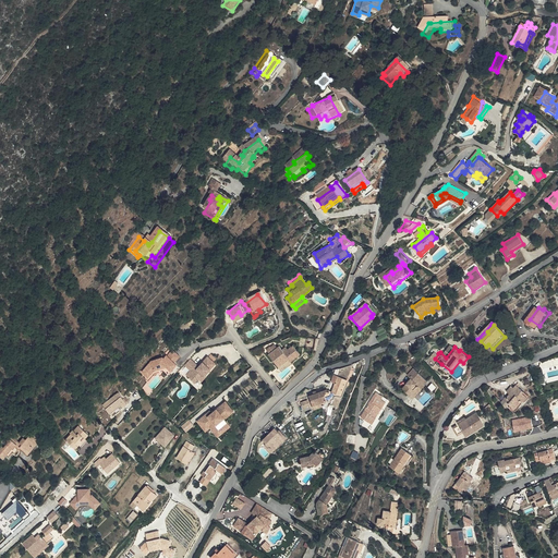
[(286,355),(283,352),(280,350),(279,352),(276,349),(269,354),(271,358),(271,360),(282,372),(292,364),(302,355),(294,348),(289,352),(286,355)]
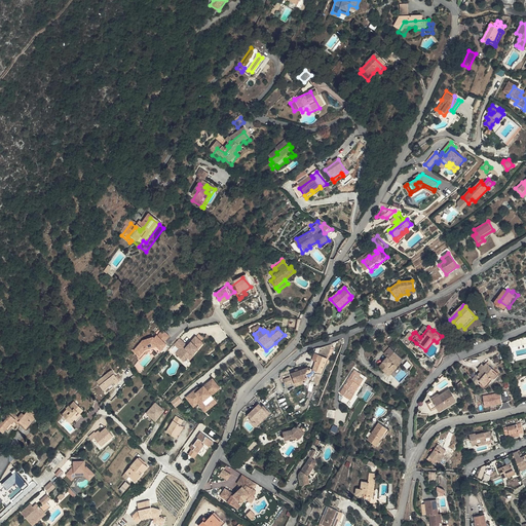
[(147,348),(157,344),(159,346),(162,343),(164,346),(167,343),(165,341),(171,335),(164,329),(158,335),(158,334),(155,337),(144,340),(135,349),(138,353),(141,350),(143,352),(147,348)]
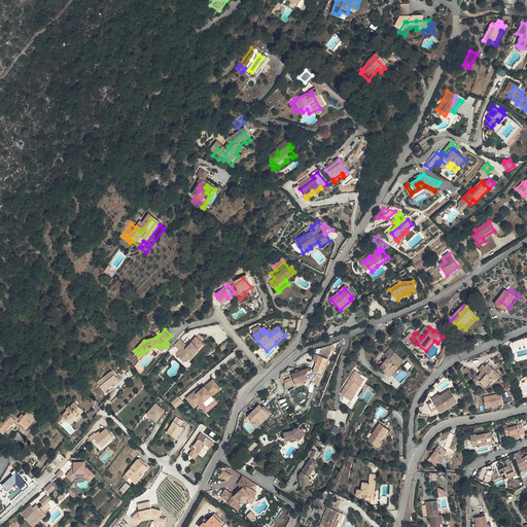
[(246,329),(238,334),(243,339),(249,334),(246,329)]
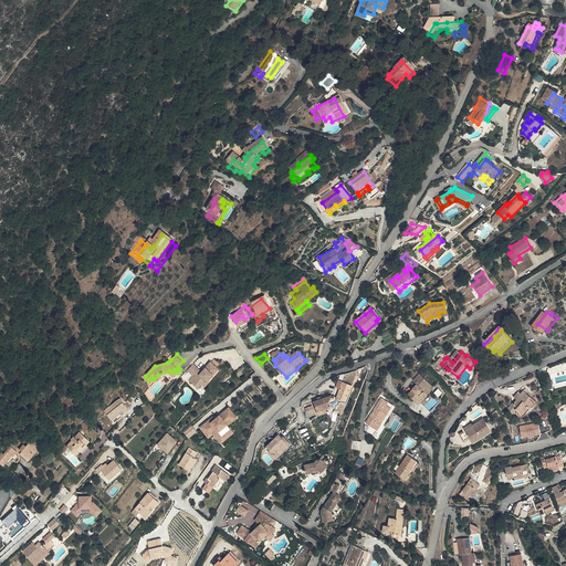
[(192,364),(187,370),(192,376),(188,380),(190,383),(197,389),(201,386),(203,387),(207,383),(207,381),(218,369),(210,363),(201,373),(192,364)]
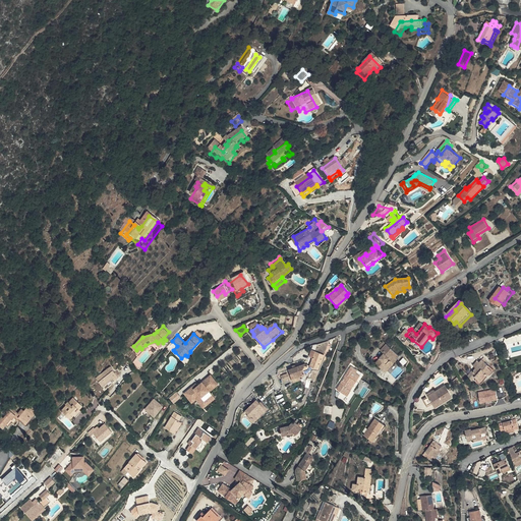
[(275,342),(273,340),(264,347),(266,350),(275,342)]
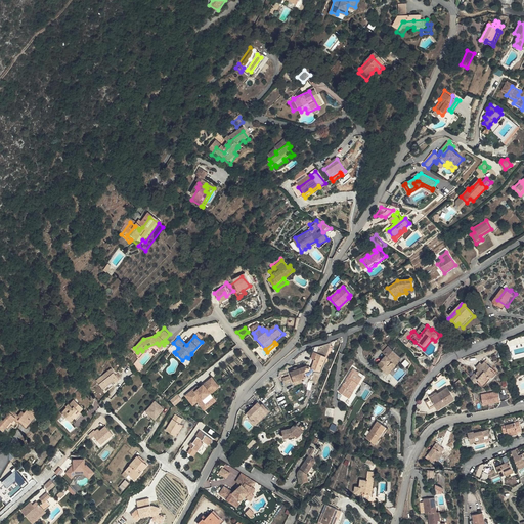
[(384,352),(389,347),(385,344),(381,349),(384,352)]
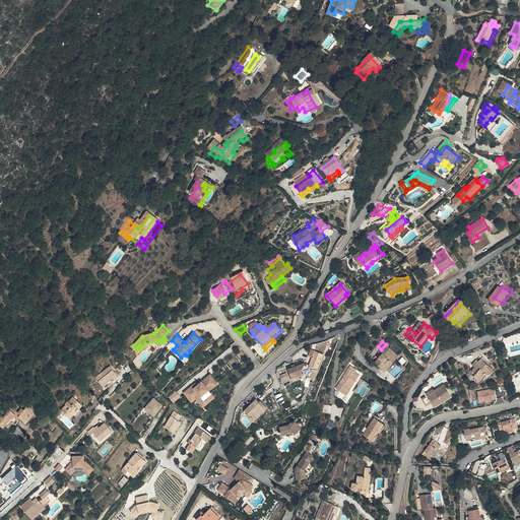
[(317,346),(314,356),(311,367),(311,368),(311,369),(320,371),(323,362),(330,342),(317,346)]
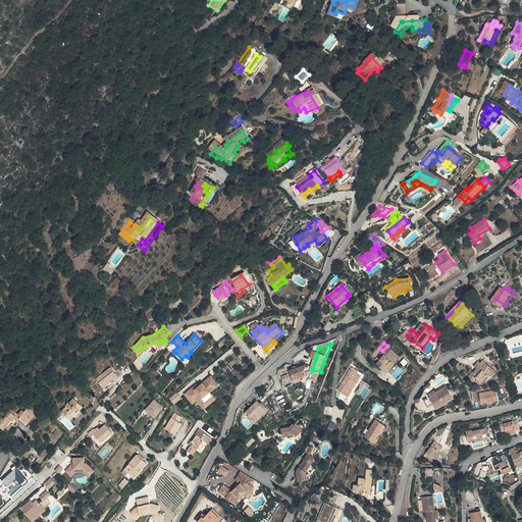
[(387,346),(382,351),(381,352),(384,355),(377,364),(387,373),(401,358),(387,346)]
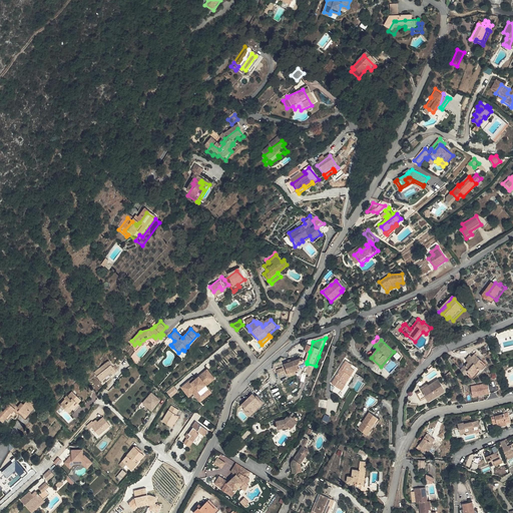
[(178,353),(172,347),(170,350),(178,357),(184,351),(182,350),(178,353)]
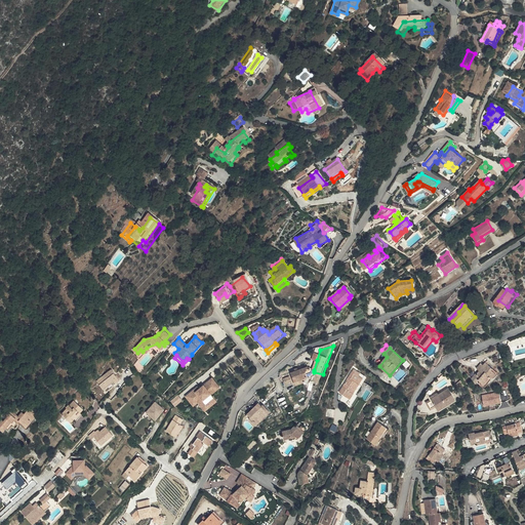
[(484,387),(485,388),(487,388),(488,387),(490,386),(491,384),(492,381),(492,378),(493,376),(495,378),(499,374),(495,370),(497,368),(490,362),(483,369),(484,371),(480,374),(483,377),(482,378),(483,379),(483,384),(483,386),(484,387)]
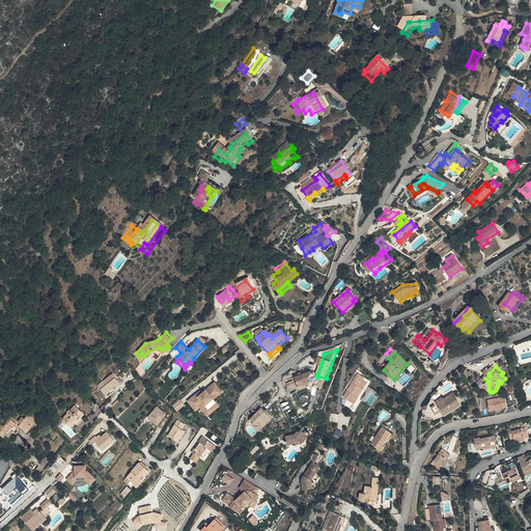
[(303,379),(300,380),(296,382),(301,391),(307,387),(313,385),(311,382),(310,380),(312,373),(303,379)]
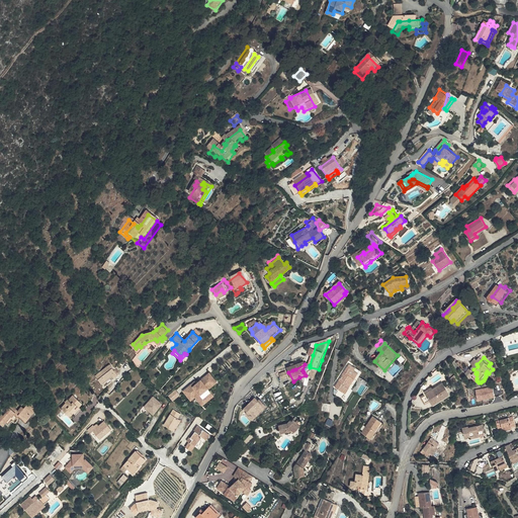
[(94,378),(100,385),(110,375),(113,378),(117,374),(115,373),(112,369),(108,365),(94,378)]
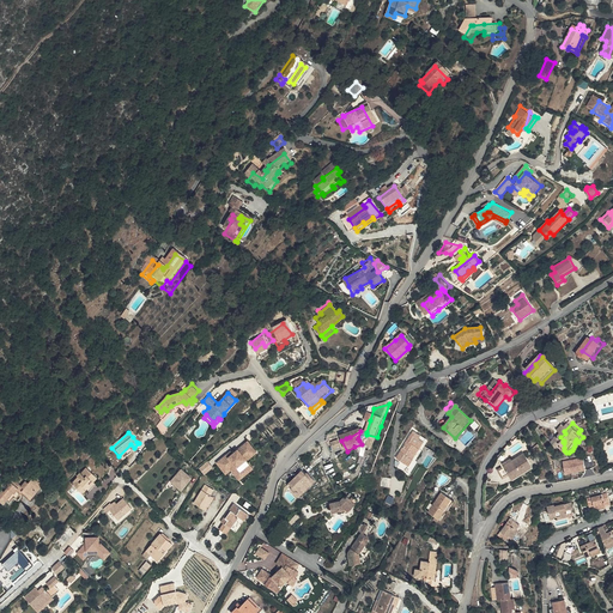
[(412,436),(398,460),(410,467),(414,461),(412,460),(418,451),(419,451),(424,444),(420,442),(424,437),(416,432),(412,436)]
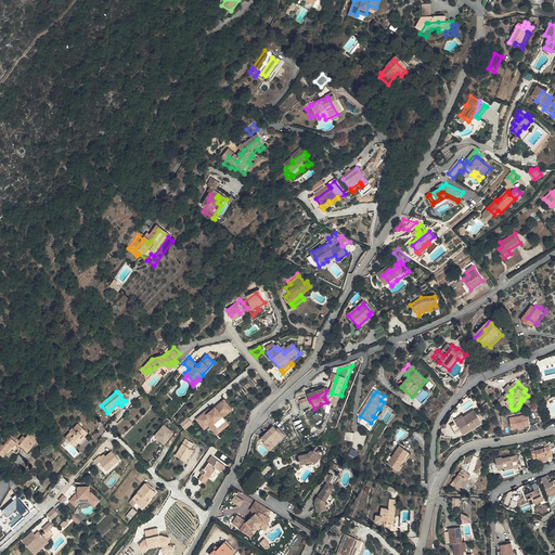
[(334,397),(334,399),(334,400),(332,400),(331,405),(338,408),(340,403),(343,398),(336,398),(334,397)]
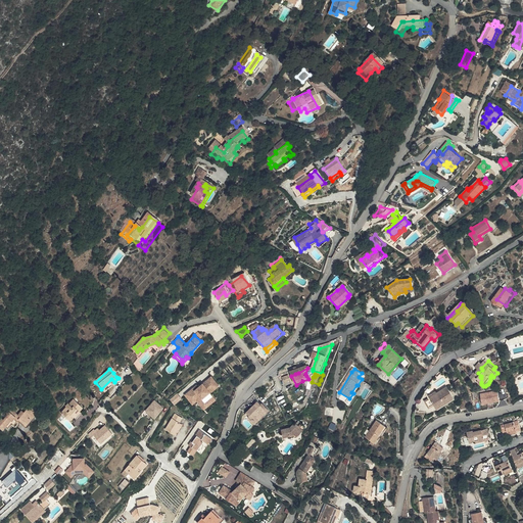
[(185,395),(190,401),(194,397),(197,400),(204,411),(217,400),(210,392),(219,386),(212,378),(196,390),(194,388),(185,395)]
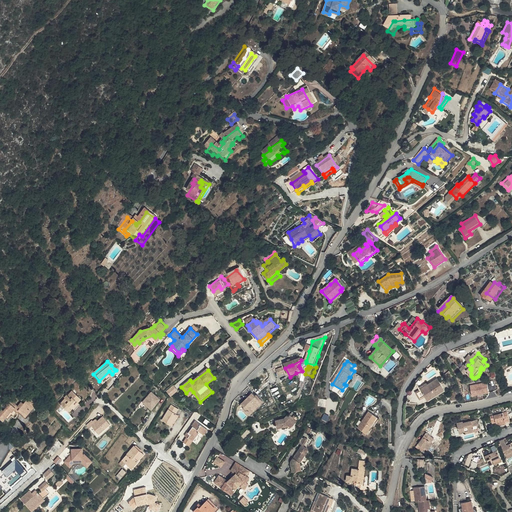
[(102,384),(112,374),(109,371),(99,381),(102,384)]
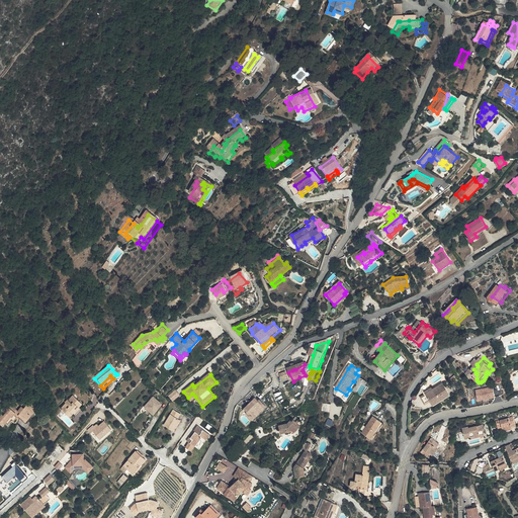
[(430,394),(434,401),(436,404),(453,393),(446,382),(429,394),(430,394)]
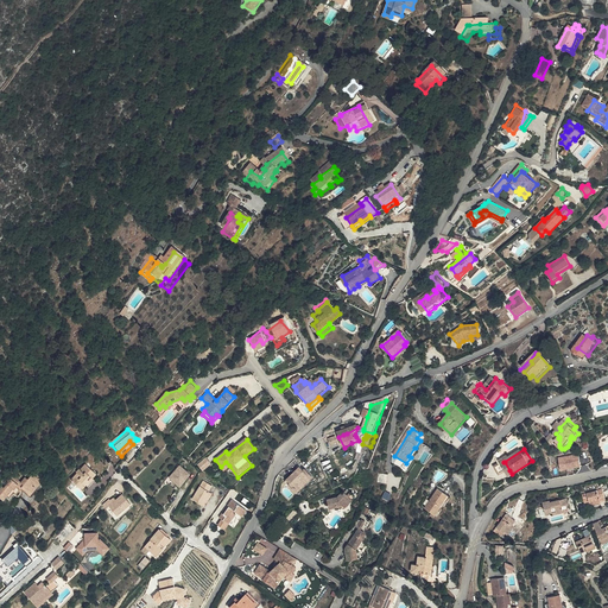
[(578,454),(559,457),(562,469),(581,466),(578,454)]
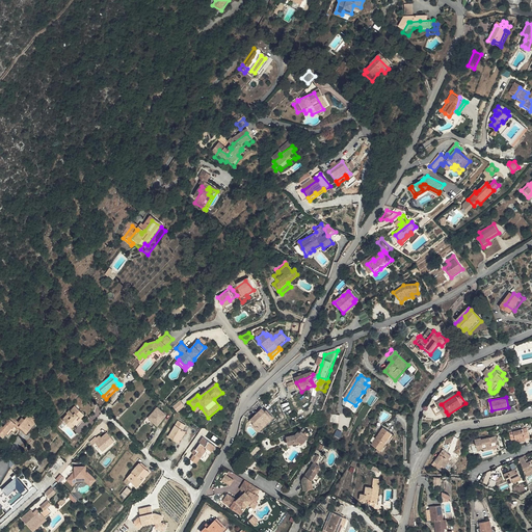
[(180,401),(173,407),(178,413),(185,406),(180,401)]
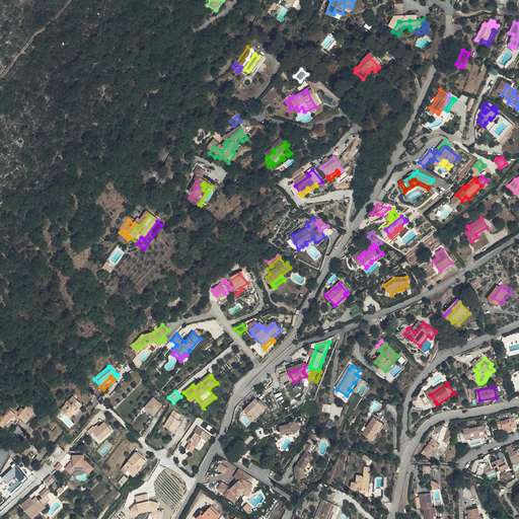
[(251,411),(263,400),(256,394),(244,406),(249,413),(251,411)]
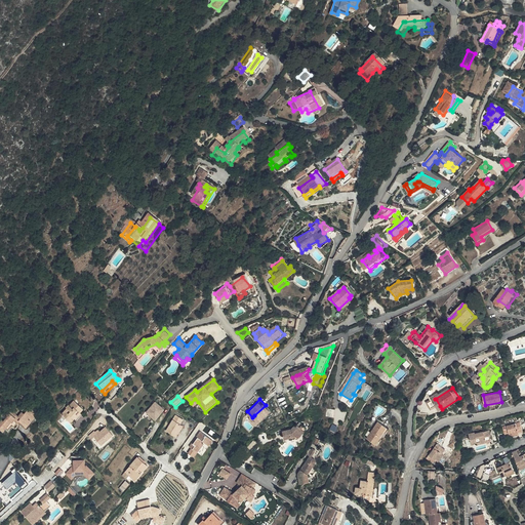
[(440,406),(436,399),(431,402),(435,409),(440,406)]
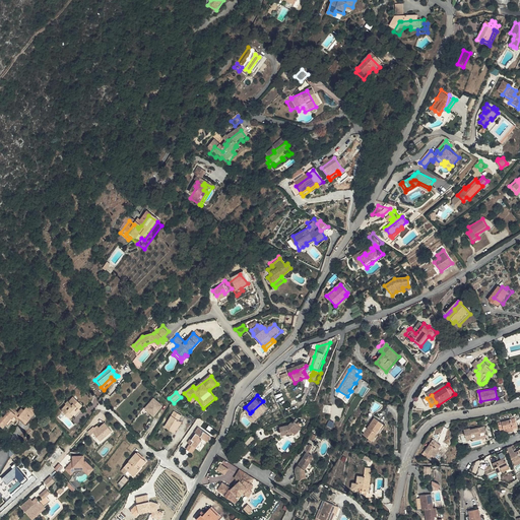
[(60,411),(66,417),(70,412),(74,415),(82,404),(73,397),(71,400),(68,398),(65,402),(68,405),(66,408),(63,406),(60,411)]
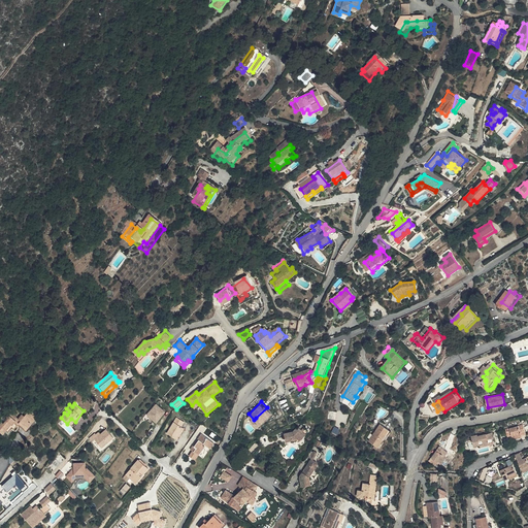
[(156,404),(155,403),(146,414),(156,422),(164,410),(156,404)]
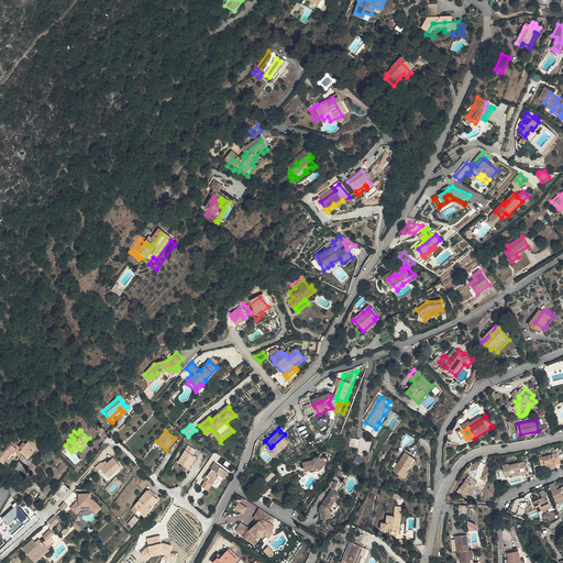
[(285,434),(273,445),(280,453),(291,442),(288,438),(285,434)]
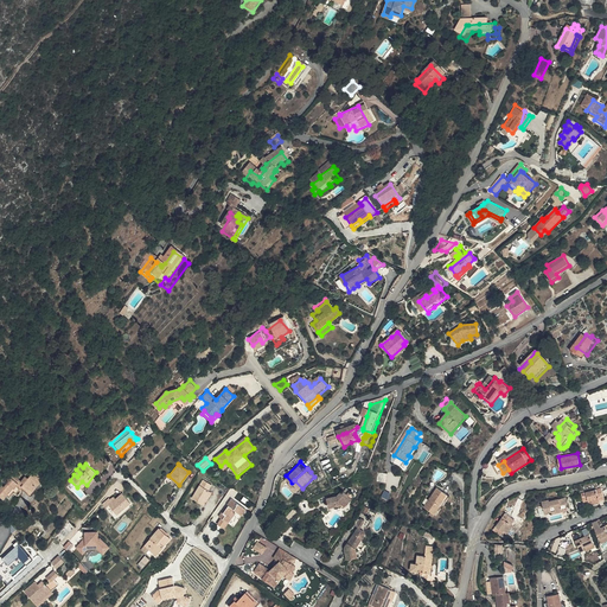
[(40,473),(33,470),(27,478),(25,477),(19,485),(30,491),(39,479),(37,478),(40,473)]
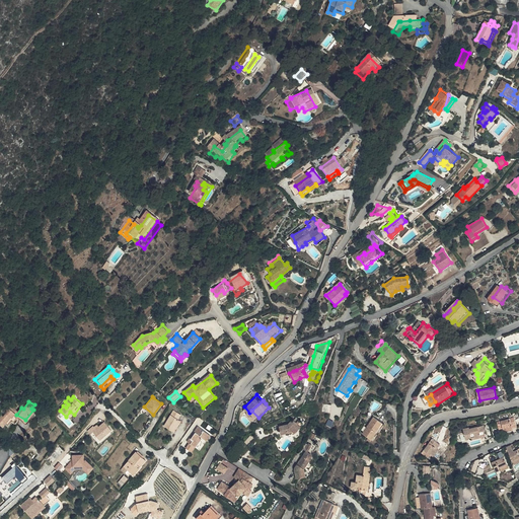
[(268,402),(266,403),(269,408),(258,418),(251,411),(249,413),(260,422),(273,409),(268,402)]
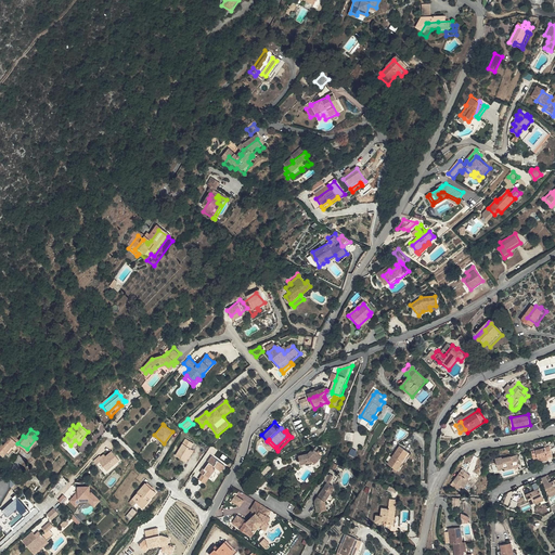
[(16,442),(8,437),(3,443),(4,444),(2,449),(0,447),(0,460),(1,461),(5,455),(8,456),(16,442)]
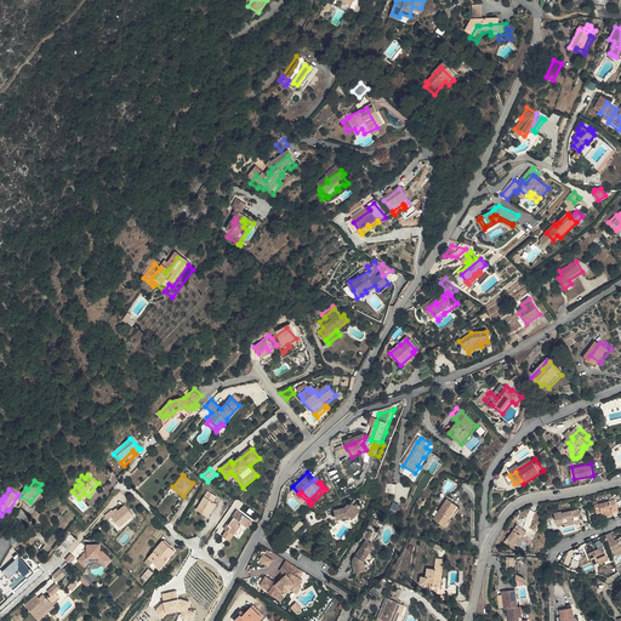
[(210,500),(205,496),(197,511),(208,518),(216,503),(210,500)]
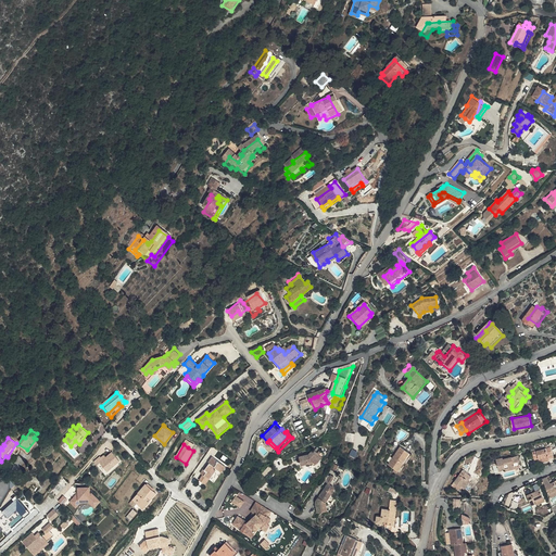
[(404,462),(405,463),(412,455),(401,446),(388,464),(397,470),(404,462)]
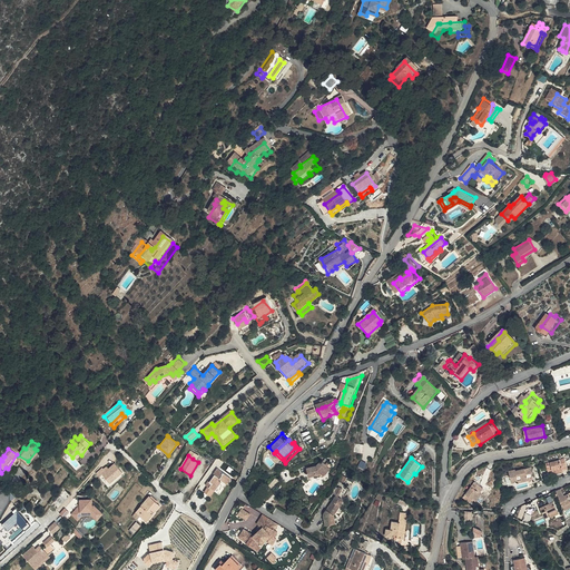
[(547,463),(549,470),(552,469),(553,474),(563,471),(563,469),(569,468),(566,458),(547,463)]
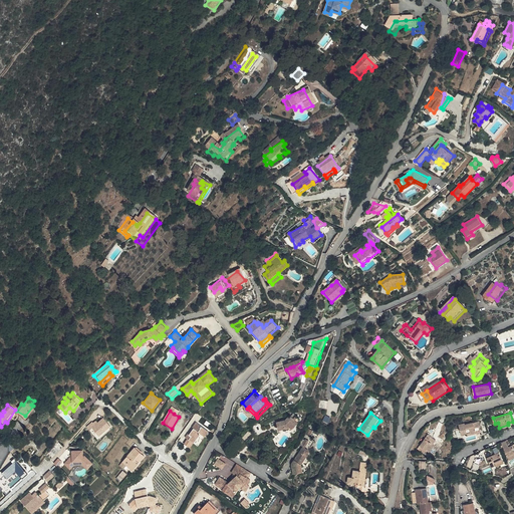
[(278,422),(270,425),(272,433),(277,431),(283,430),(290,424),(287,421),(285,418),(284,420),(283,419),(278,422)]
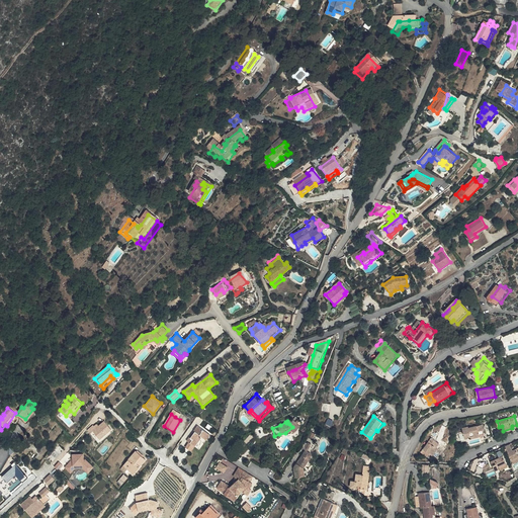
[(292,427),(285,433),(287,436),(298,425),(293,421),(289,424),(292,427)]
